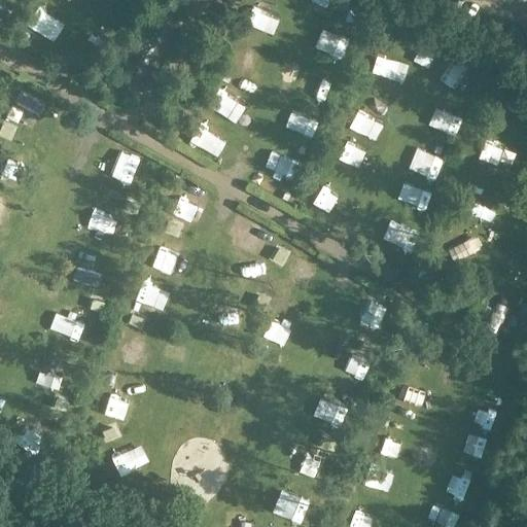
[(311,0),(307,11),(330,22),(339,0),(311,0)]
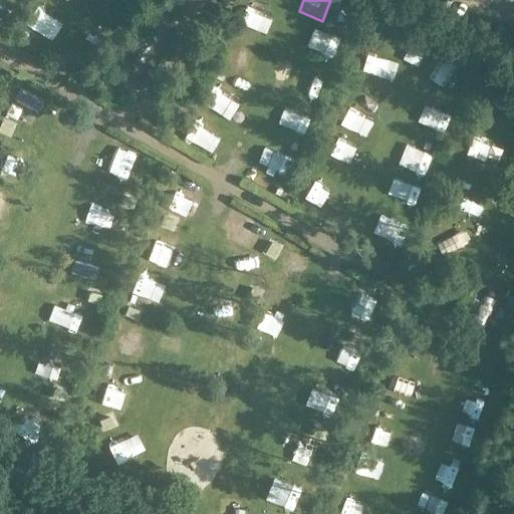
[(142,91),(176,28),(143,10),(108,73),(142,91)]
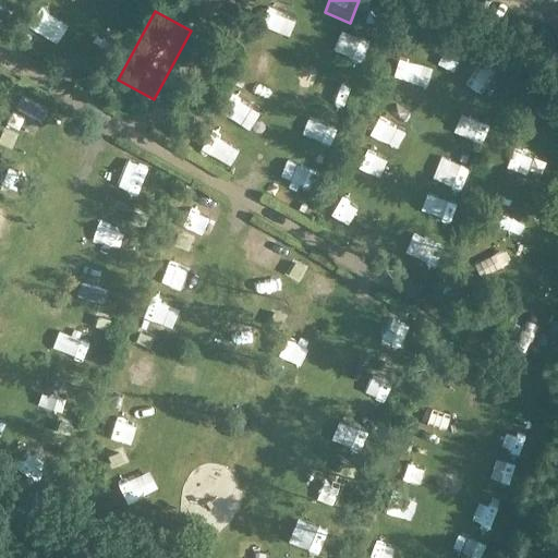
[(259,36),(279,41),(286,20),(266,14),(259,36)]
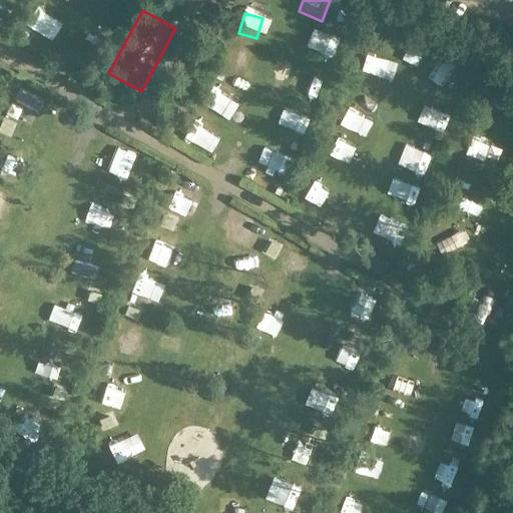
[(220,70),(248,82),(258,63),(229,51),(220,70)]
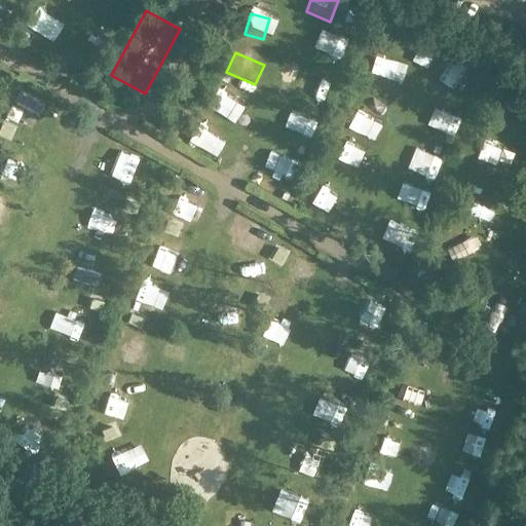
[(449,59),(436,78),(457,91),(470,72),(449,59)]
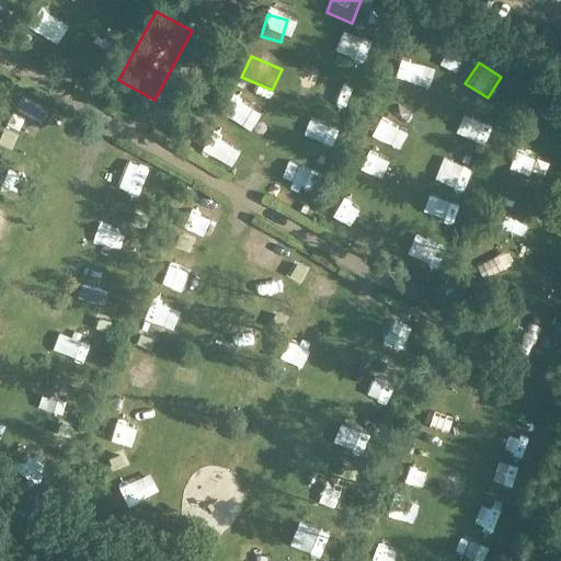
[(389,100),(400,104),(409,83),(397,79),(389,100)]
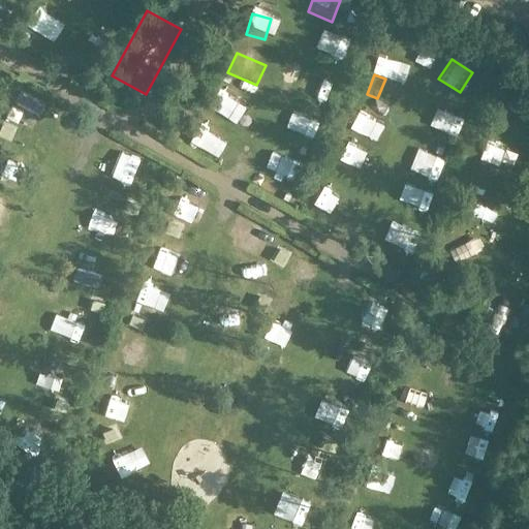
[(324,102),(332,86),(315,79),(309,96),(324,102)]
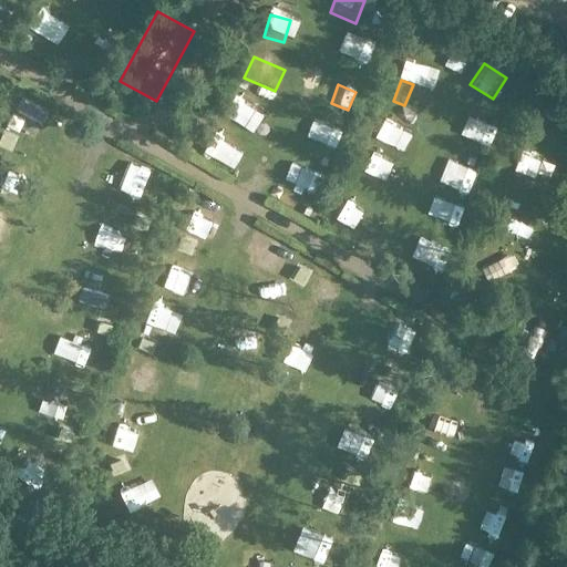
[(263,135),(270,110),(234,98),(225,123),(263,135)]
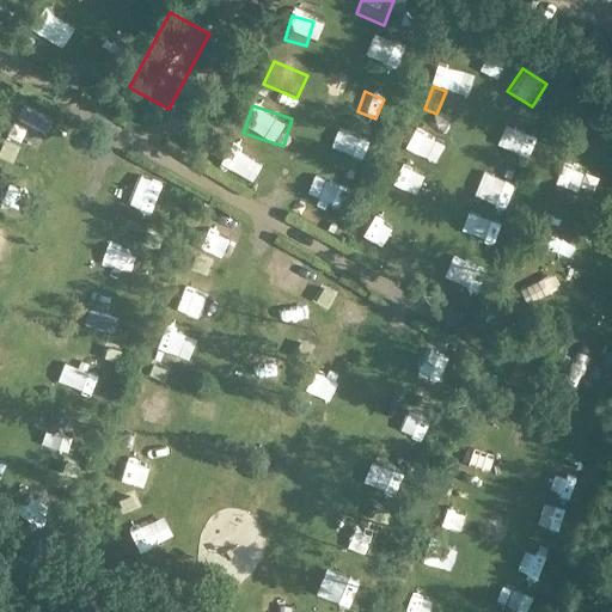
[(512,153),(533,160),(540,139),(519,132),(512,153)]
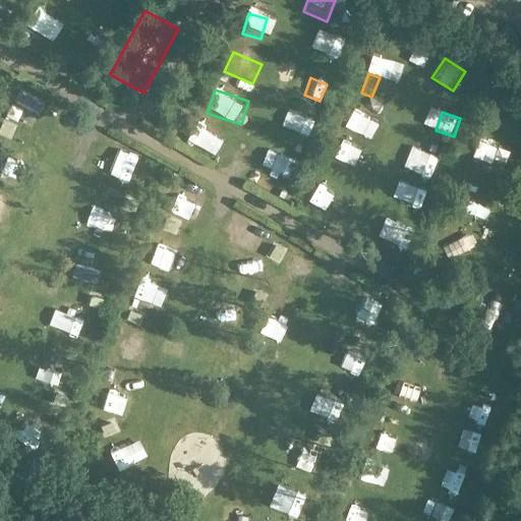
[(288,134),(306,143),(315,124),(297,115),(288,134)]
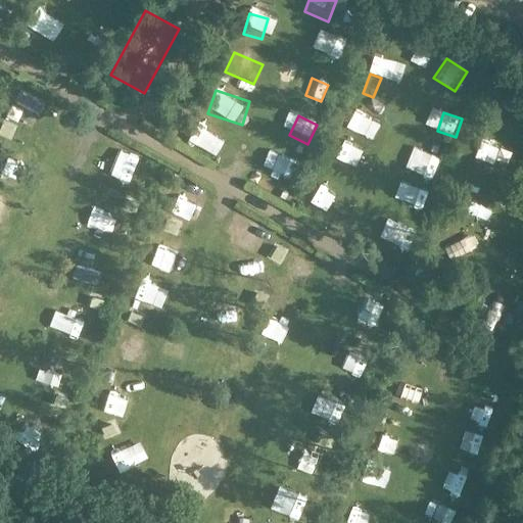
[(195,152),(217,159),(225,138),(203,130),(195,152)]
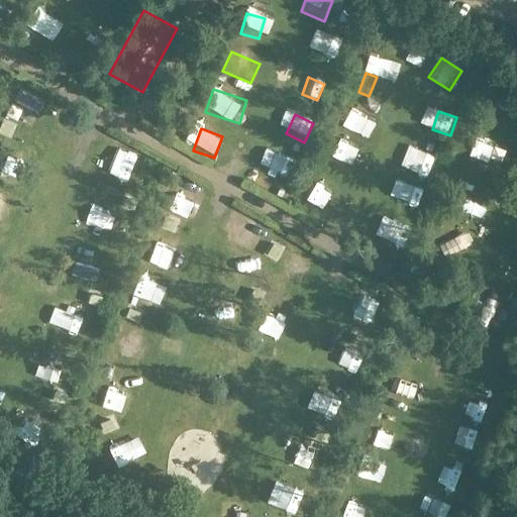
[(0,151),(4,153),(9,136),(0,133),(0,151)]
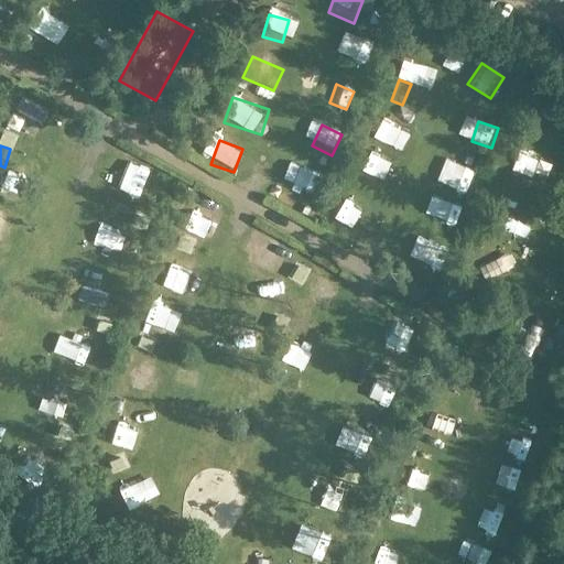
[(368,198),(378,179),(358,169),(348,188),(368,198)]
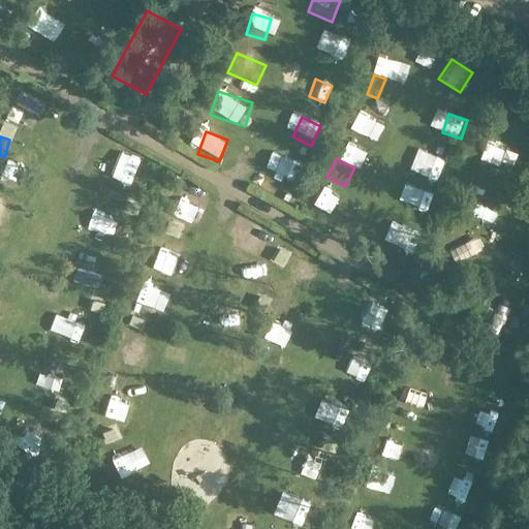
[(283,160),(275,183),(293,189),(302,166),(283,160)]
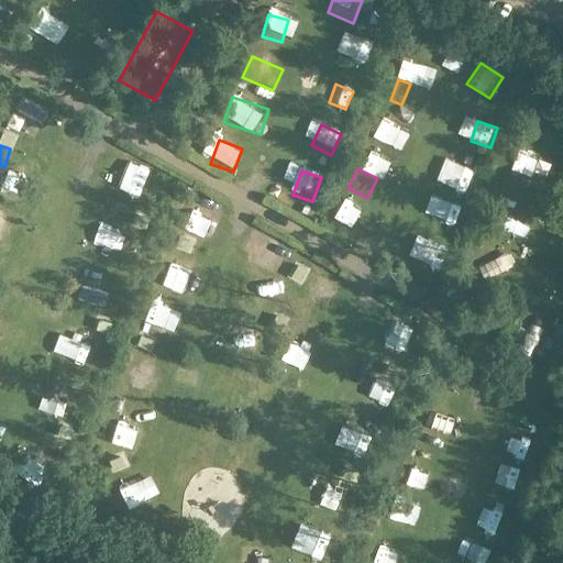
[(146,200),(161,189),(152,177),(138,188),(146,200)]
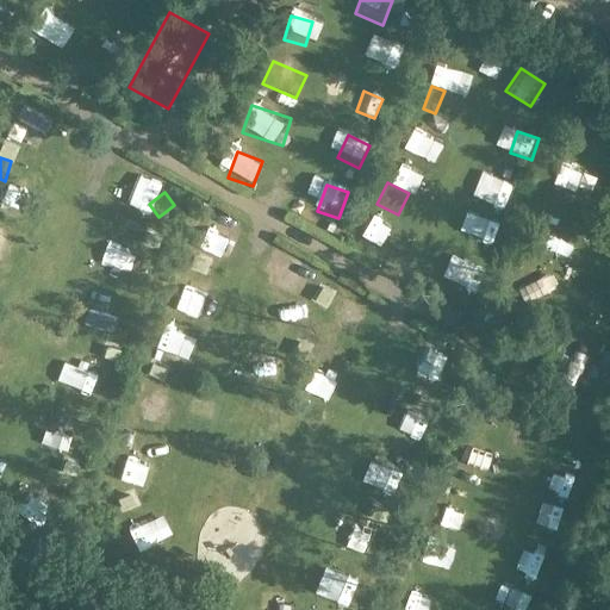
[(490,246),(505,247),(505,228),(490,228),(490,246)]
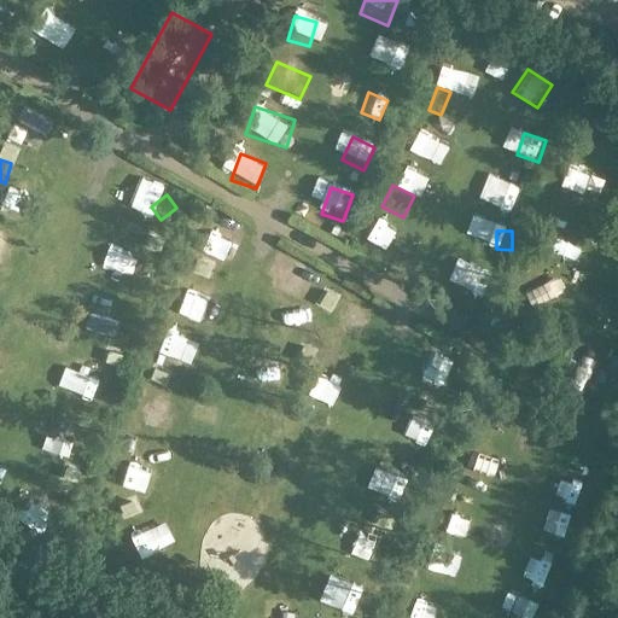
[(372,262),(380,243),(368,238),(360,257),(372,262)]
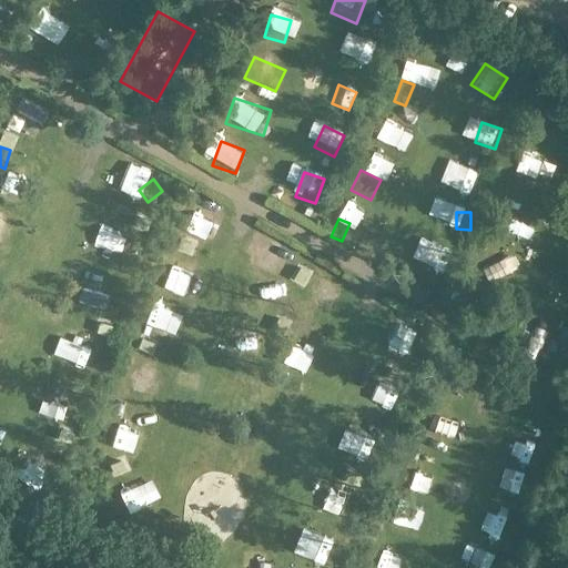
[(179,240),(190,245),(199,225),(188,220),(179,240)]
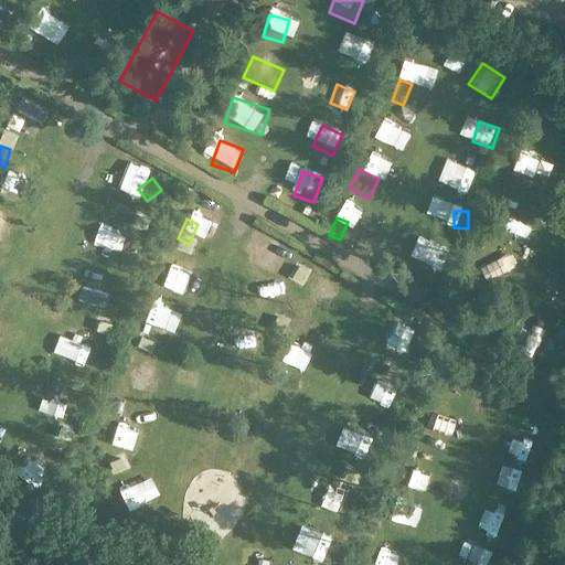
[(136,253),(145,227),(125,220),(115,245),(136,253)]
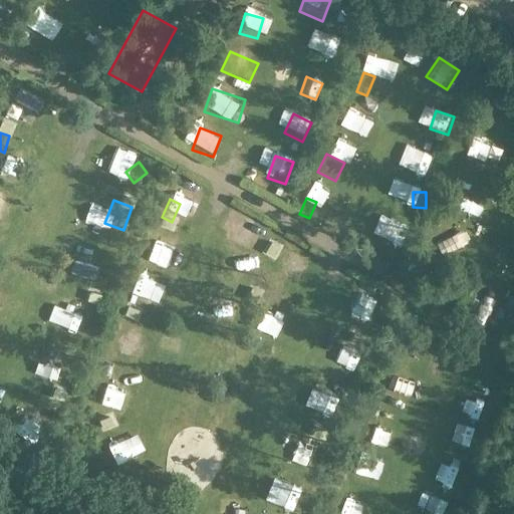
[(470,201),(460,220),(473,227),(483,208),(470,201)]
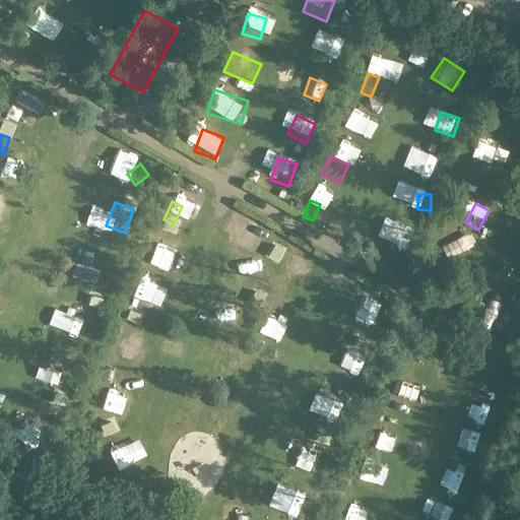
[(83,266),(104,268),(106,244),(86,242),(83,266)]
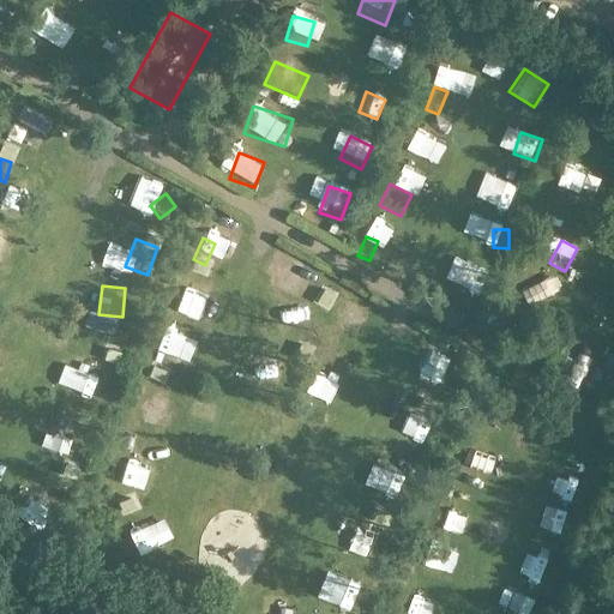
[(203,318),(212,295),(190,287),(180,308),(203,318)]
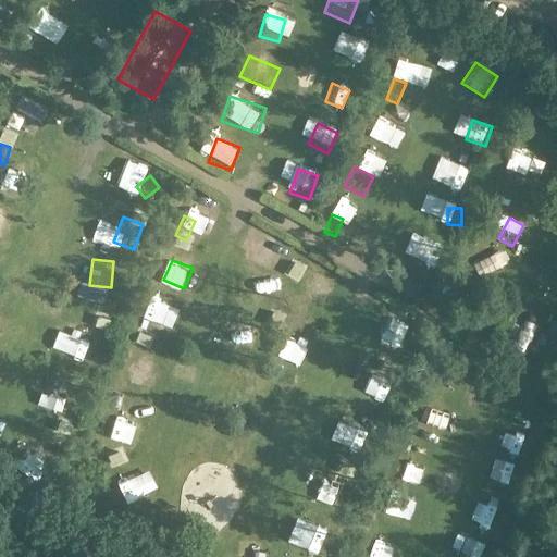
[(246,295),(240,311),(255,316),(260,300),(246,295)]
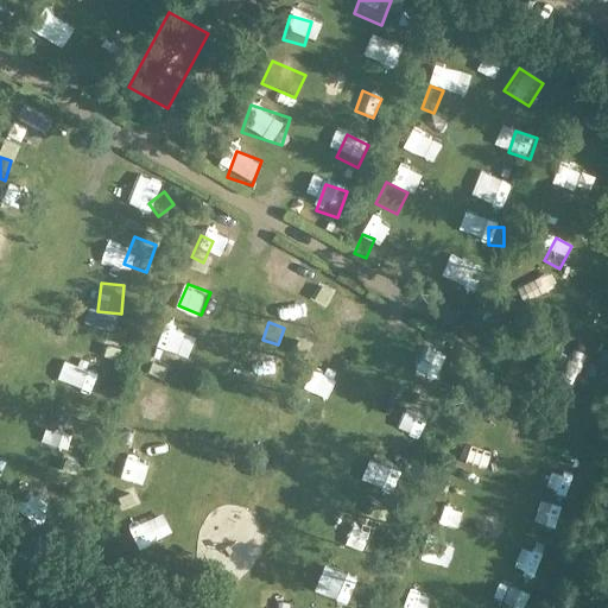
[(156,360),(185,373),(196,348),(166,335),(156,360)]
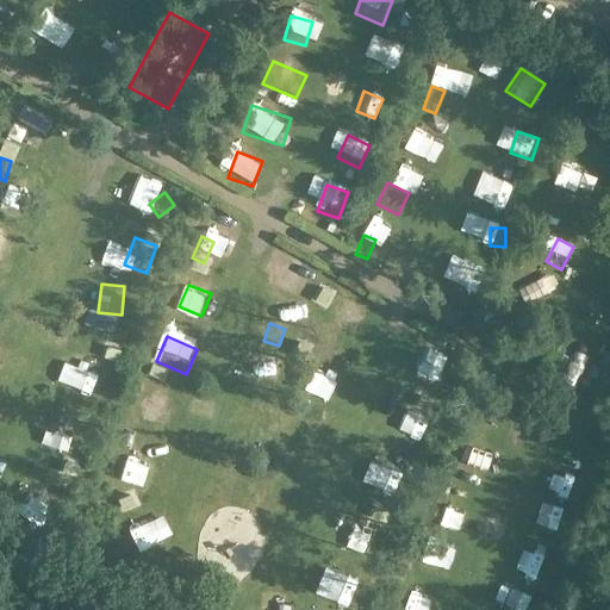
[(92,365),(114,368),(119,344),(97,340),(92,365)]
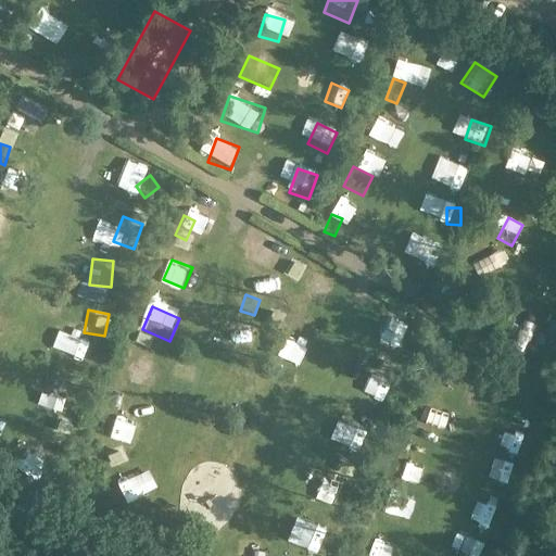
[(0,349),(2,351),(11,325),(0,320),(0,349)]
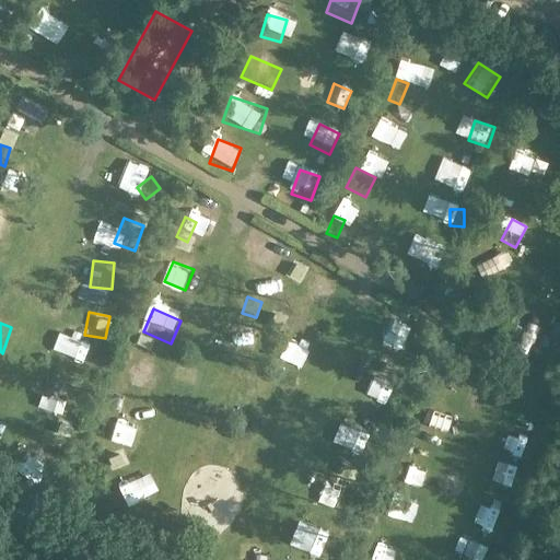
[(293,343),(287,362),(317,374),(324,354),(293,343)]
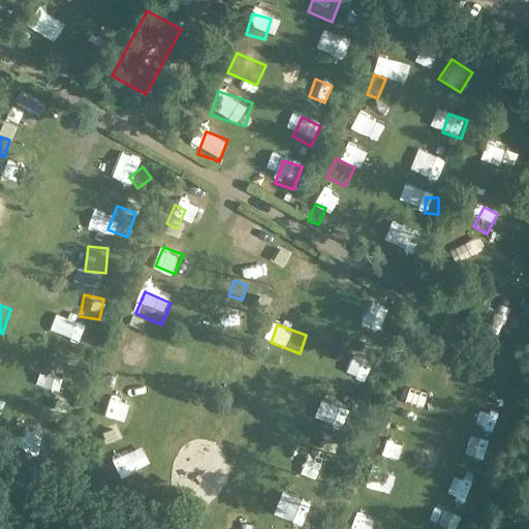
[(105,396),(125,404),(133,382),(114,375),(105,396)]
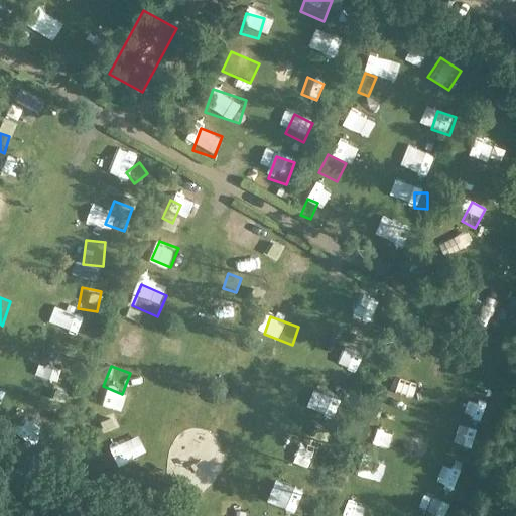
[(373,443),(368,458),(395,466),(399,453),(373,443)]
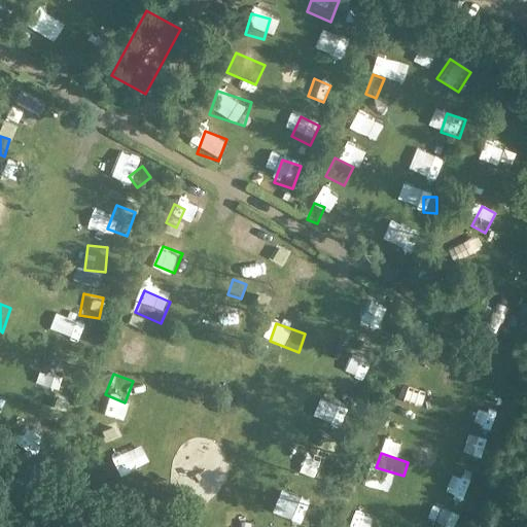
[(369,483),(363,507),(375,510),(380,486),(369,483)]
